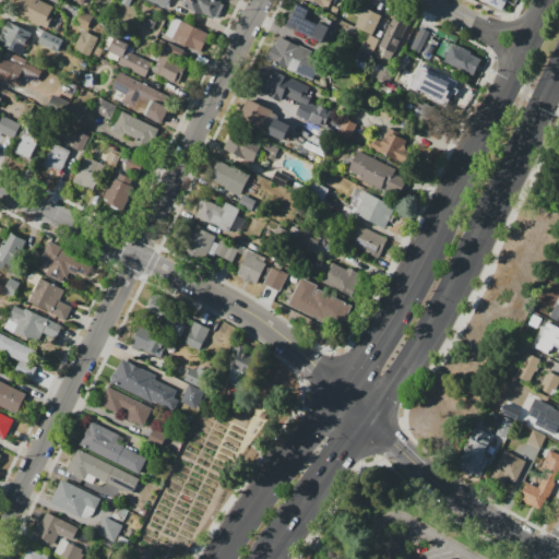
[(15,0),(39,0),(59,10),(49,31),(10,11),(15,0)]
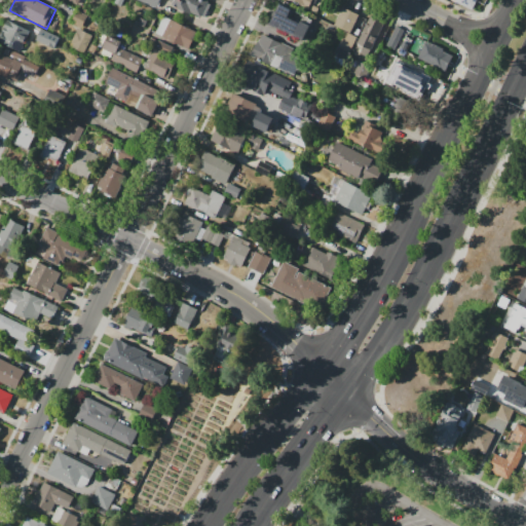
[(161,0),(156,10),(136,0),(161,0)]
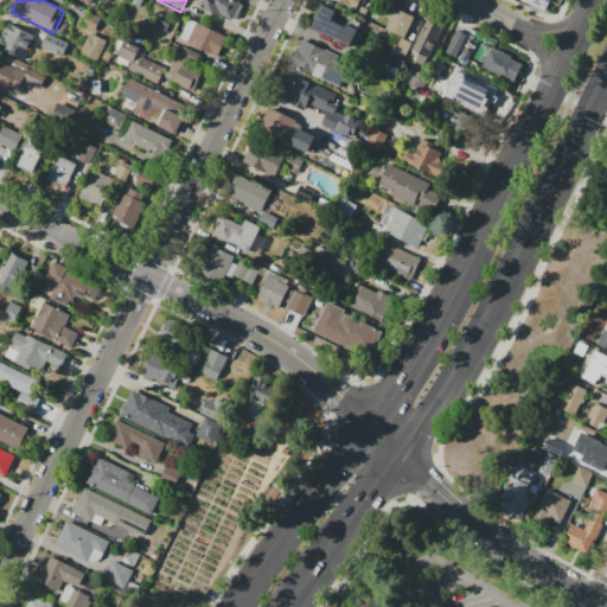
[(230,0),(230,1),(234,4),(235,0),(237,0),(242,2),(240,7),(242,8),(235,20),(231,19),(230,21),(198,5),(200,2),(196,0),(230,0)]
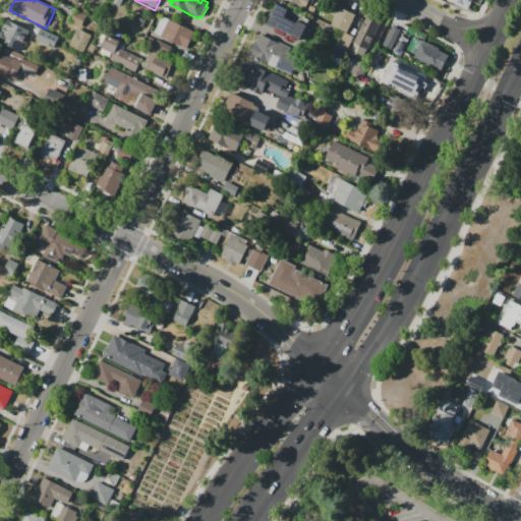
[(472,0),(467,10),(450,1),(450,0),(472,0)]
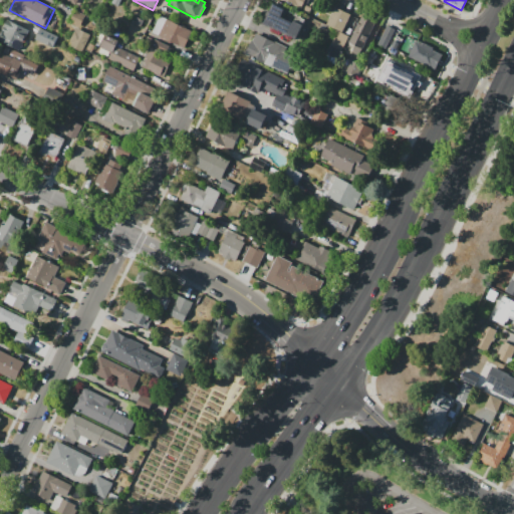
[(274,4),(311,22),(301,43),(263,24),(274,4)]
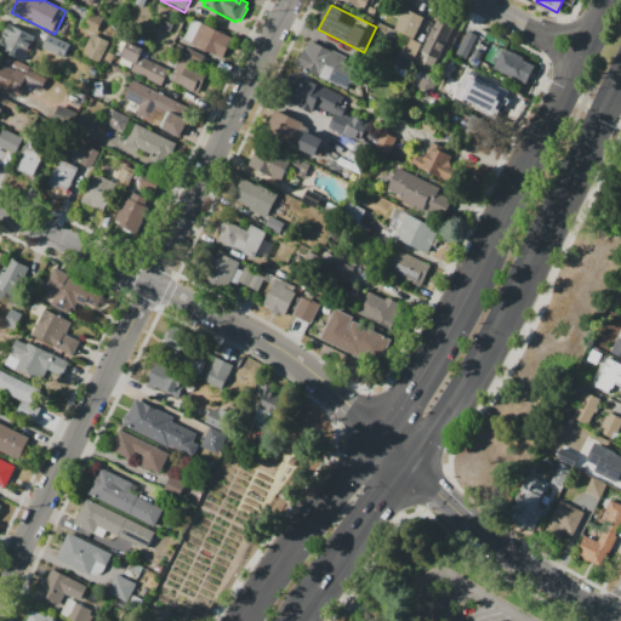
[(405,7),(423,17),(412,38),(394,29),(405,7)]
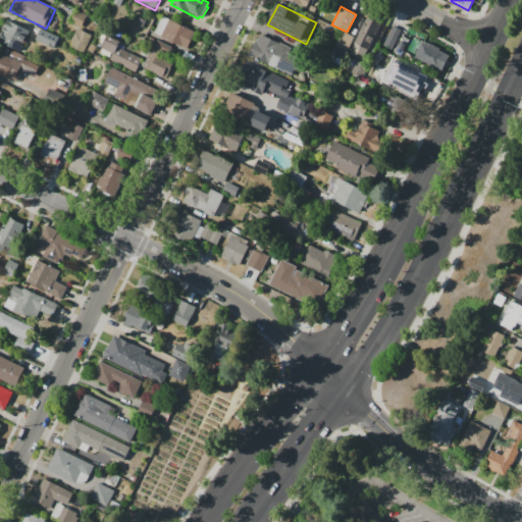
[(82,28),(71,22),(79,9),(89,14),(82,28)]
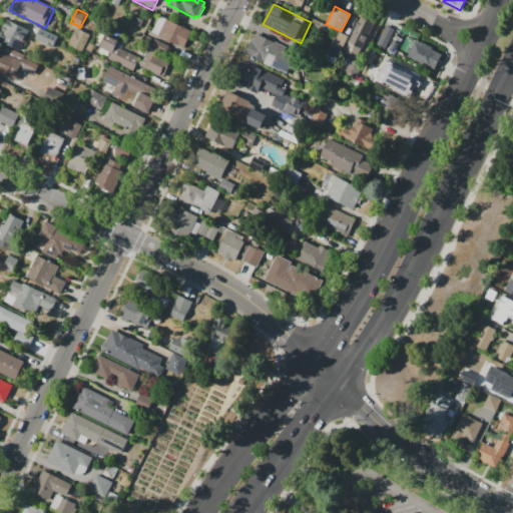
[(158,16),(190,32),(185,43),(176,38),(173,43),(151,32),(158,16)]
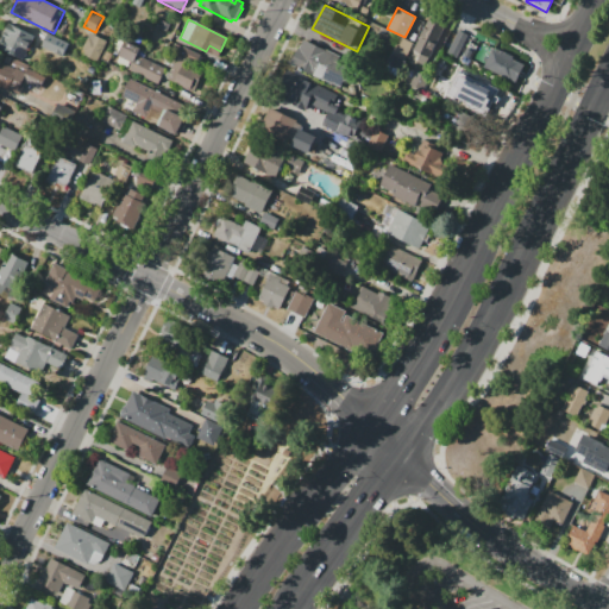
[(159,27),(163,20),(171,25),(168,31),(159,27)]
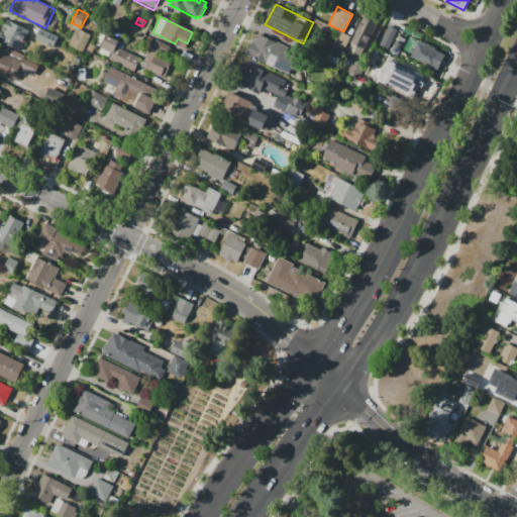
[(379,22),(362,57),(352,53),(370,18),(379,22)]
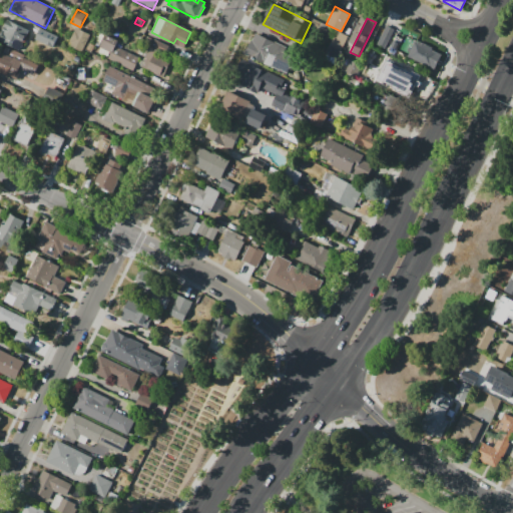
[(0,34),(7,20),(29,31),(18,53),(0,44),(0,34)]
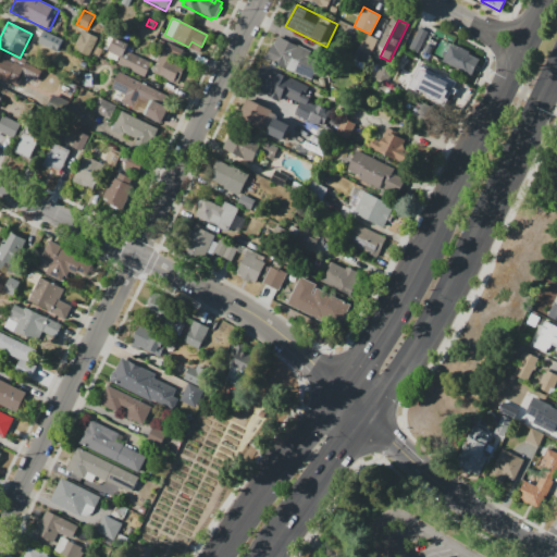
[(428,32),(417,53),(408,49),(419,27),(428,32)]
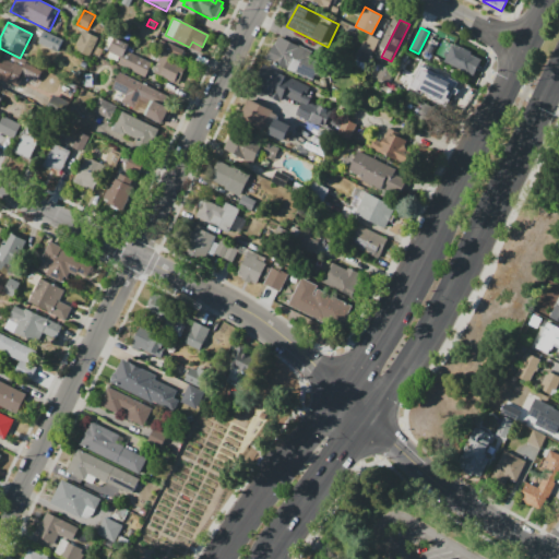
[(83,30),(98,37),(90,57),(76,50),(79,46),(75,45),(83,30)]
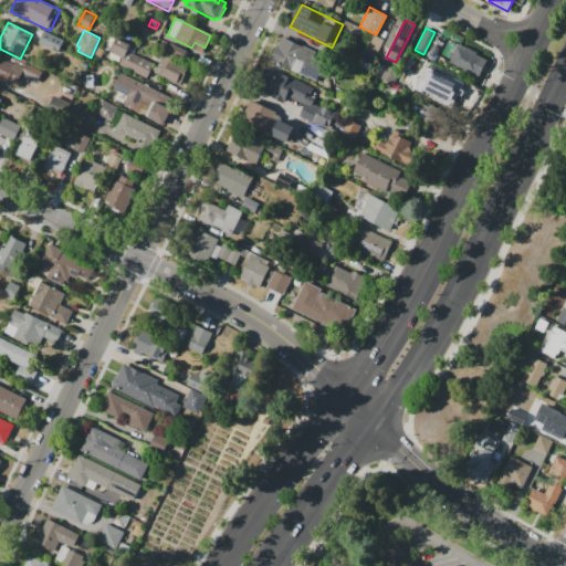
[(50,33),(64,40),(50,70),(34,63),(50,33)]
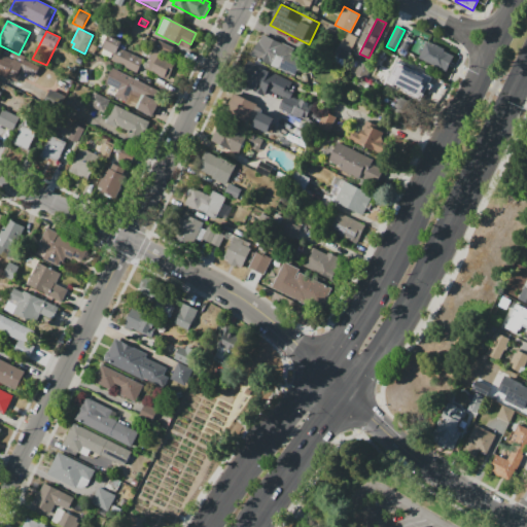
[(346,32),(357,37),(351,50),(340,45),(346,32)]
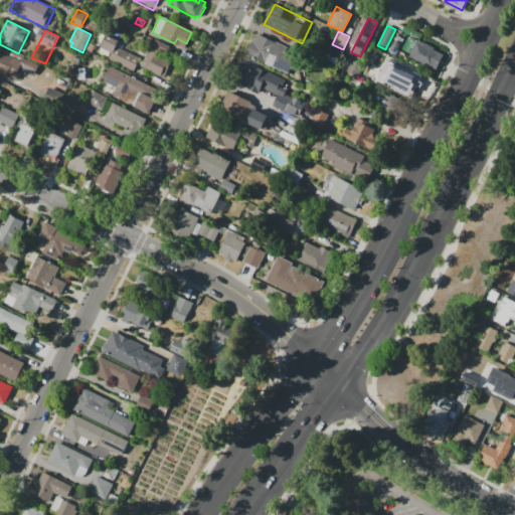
[(256,33),(278,44),(268,65),(246,54),(256,33)]
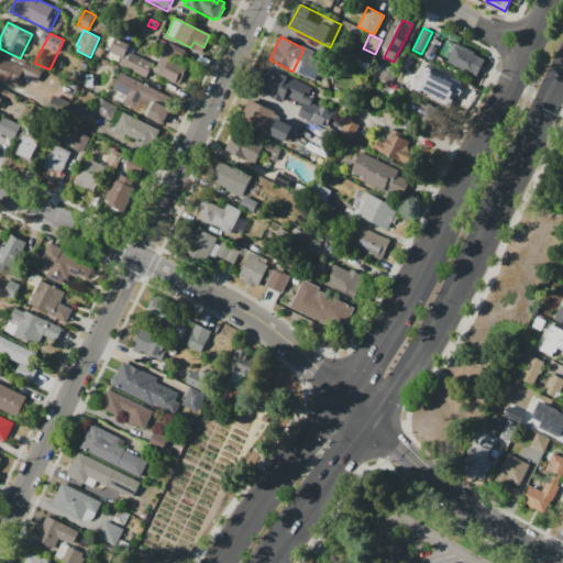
[(433,54),(428,51),(431,44),(438,47),(433,54)]
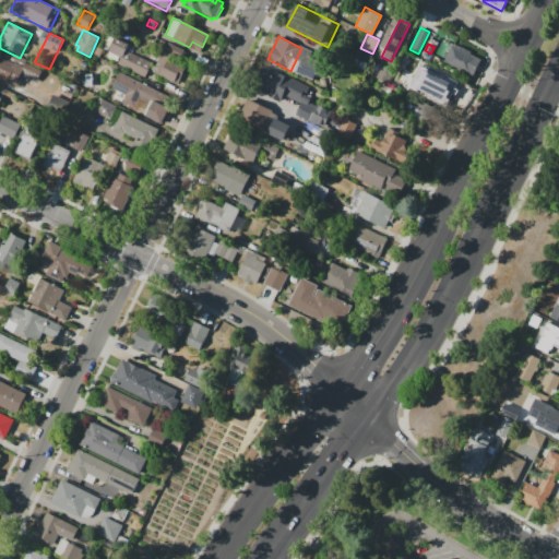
[(453,45),(480,59),(473,75),(444,61),(453,45)]
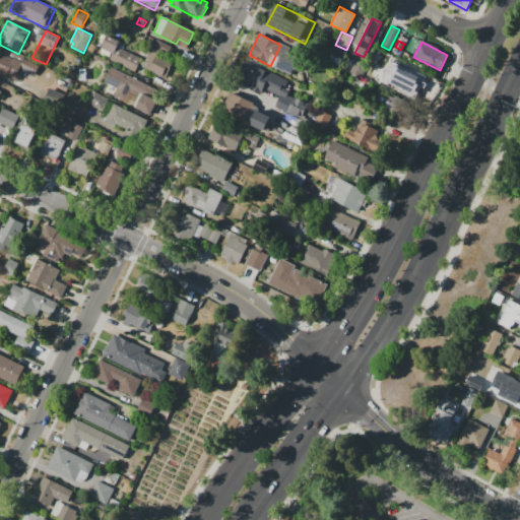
[(334,46),(347,52),(343,61),(329,55),(334,46)]
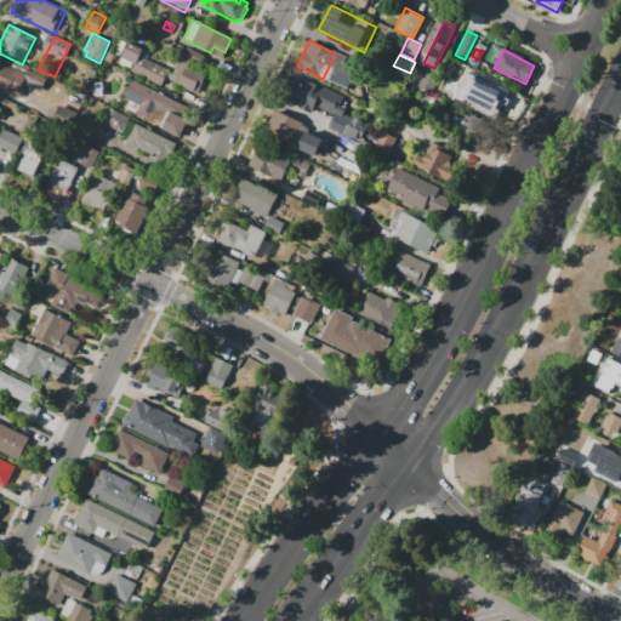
[(140,57),(174,73),(166,89),(132,73),(140,57)]
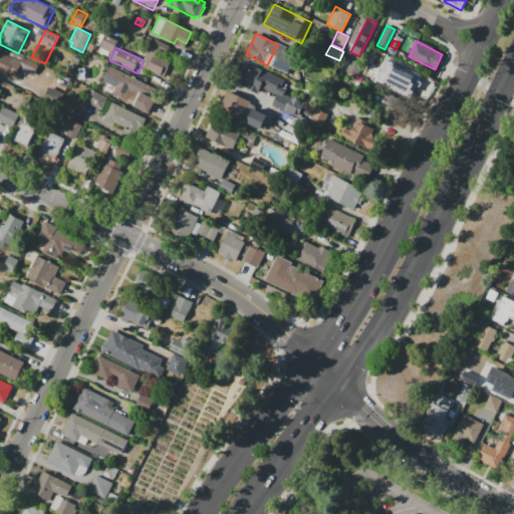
[(279,52),(295,60),(287,76),(271,68),(279,52)]
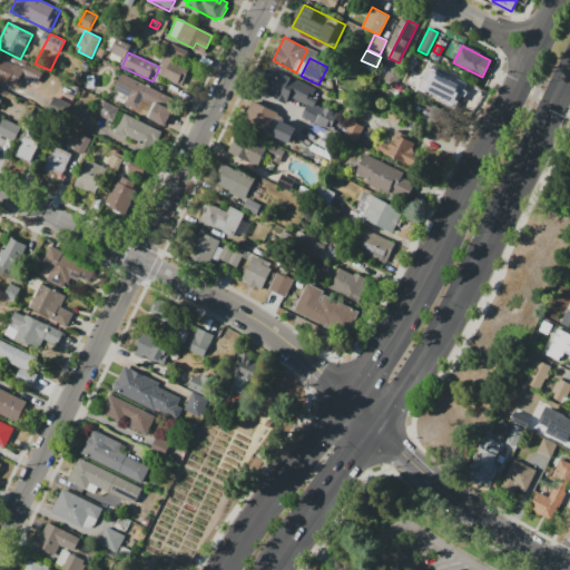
[(0,59),(26,72),(16,90),(0,82),(0,59)]
